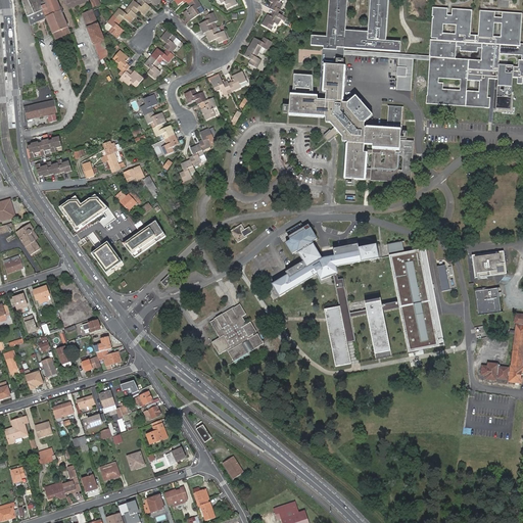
[(47,15),(53,32),(54,31),(56,36),(69,31),(67,26),(68,25),(58,0),(22,0),(28,16),(31,24),(47,15)]
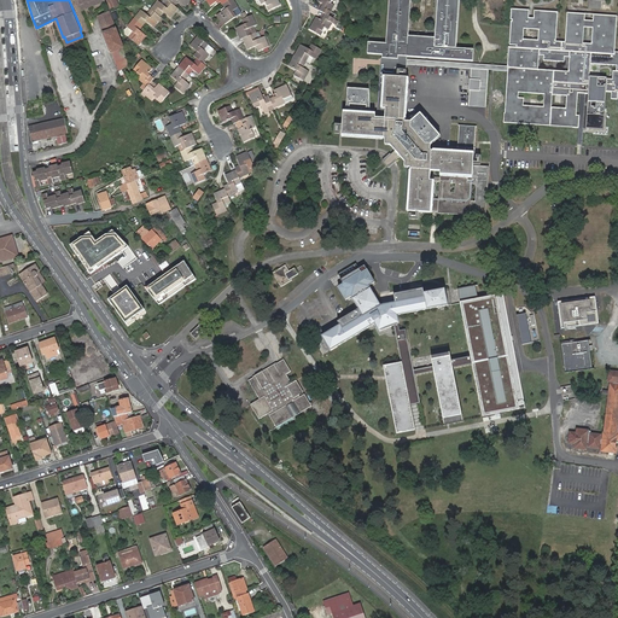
[(77,0),(81,10),(106,0),(77,0)]
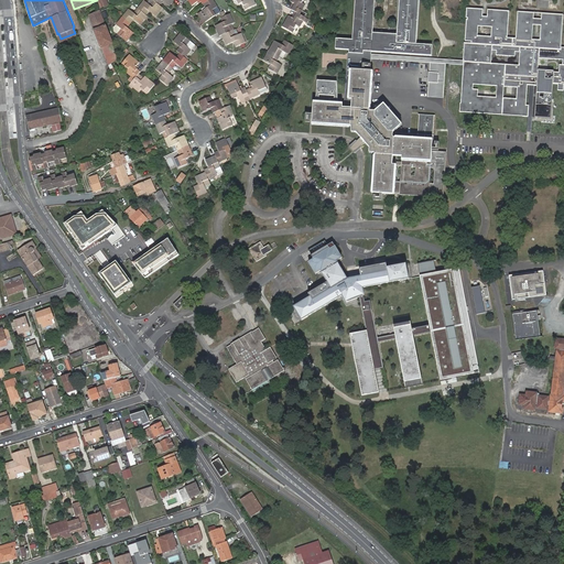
[(97,0),(100,9),(110,6),(107,0),(97,0)]
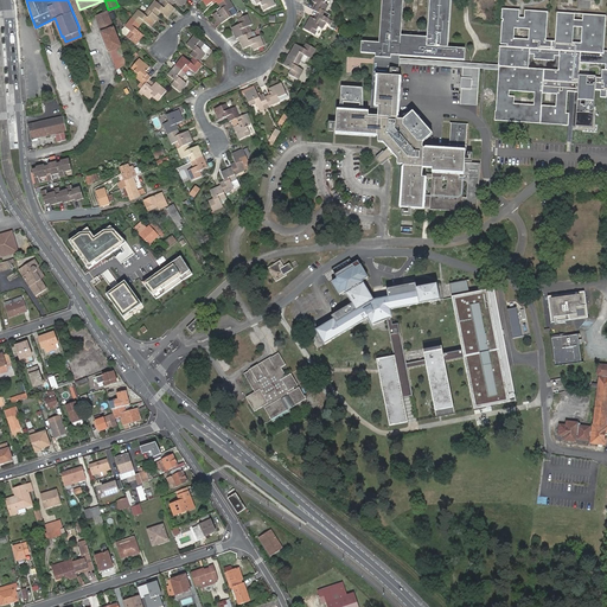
[(154,0),(148,8),(159,17),(163,11),(170,17),(177,7),(173,5),(166,0),(164,0),(161,5),(154,0)]
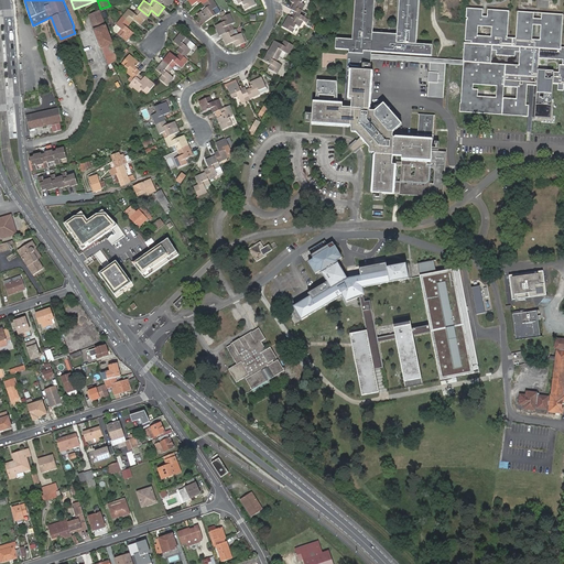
[(213,0),(209,0),(204,3),(207,8),(199,13),(206,22),(216,15),(212,10),(217,6),(213,0)]
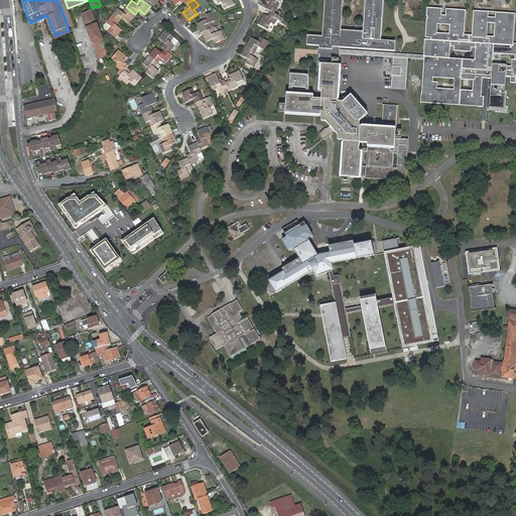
[(221,1),(225,9),(234,4),(231,0),(217,0),(219,2),(221,1)]
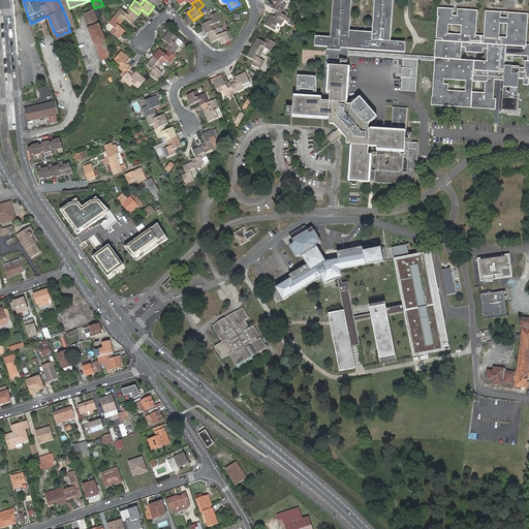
[(276,0),(273,6),(276,7),(278,8),(280,9),(285,0),(276,0)]
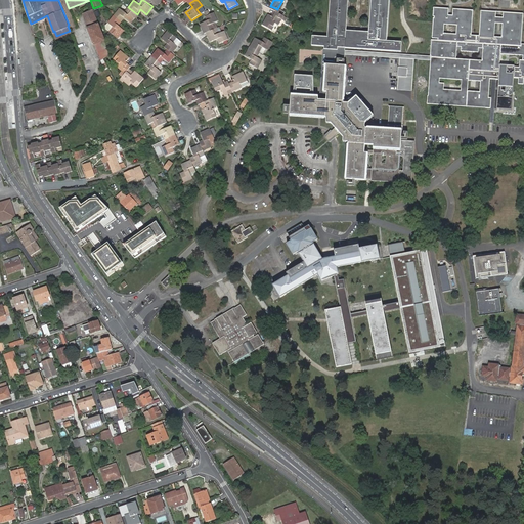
[(311,36),(311,46),(323,47),(320,98),(317,98),(317,96),(313,96),(310,95),(296,94),(293,94),(291,94),(290,113),(324,116),(325,117),(331,122),(335,127),(339,131),(343,135),(347,140),(348,142),(346,177),(364,179),(364,177),(370,177),(370,179),(397,181),(398,171),(399,156),(399,154),(395,154),(395,147),(399,147),(400,140),(401,129),(396,129),(393,129),(365,127),(364,126),(362,123),(348,106),(343,101),(342,100),(345,64),(335,64),(335,57),(337,57),(337,48),(400,52),(401,42),(386,41),(388,0),(369,0),(368,33),(346,31),(347,0),(330,0),(328,37),(311,36)]
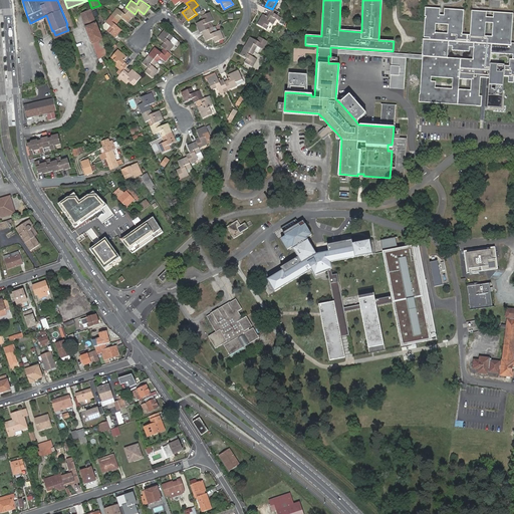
[(135,14),(125,7),(122,12),(117,8),(111,16),(119,22),(123,18),(130,22),(136,15),(135,14)]
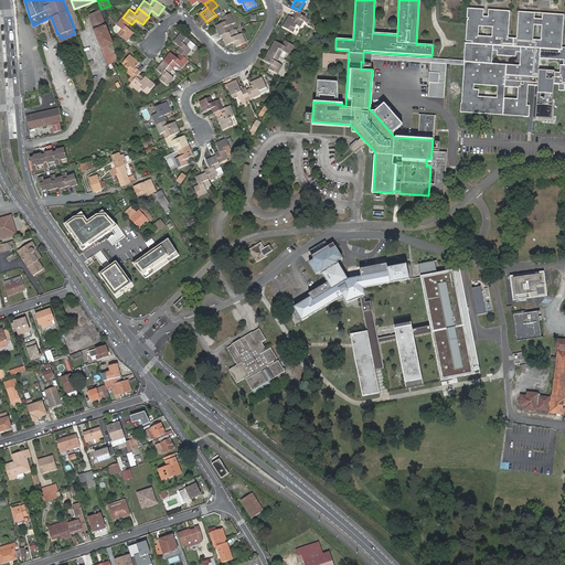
[(489,9),(489,17),(483,17),(484,9),(468,8),(467,18),(469,18),(468,19),(466,41),(472,41),(472,43),(466,43),(466,44),(465,61),(464,62),(465,62),(465,65),(460,112),(529,117),(530,105),(528,105),(529,85),(534,85),(537,86),(535,117),(552,118),(554,84),(560,84),(558,91),(564,91),(564,85),(564,84),(564,48),(562,48),(564,25),(562,25),(562,24),(564,24),(564,14),(543,13),(543,19),(535,19),(535,12),(519,11),(519,21),(520,21),(520,23),(518,23),(516,39),(509,38),(510,22),(508,22),(508,20),(510,21),(510,11),(489,9)]
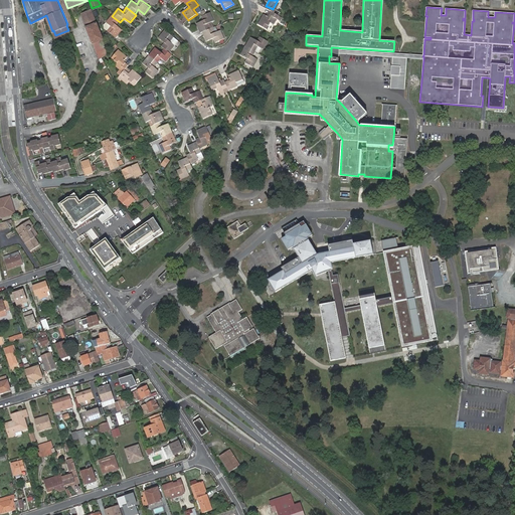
[(274,21),(278,12),(273,9),(271,8),(268,14),(266,12),(264,11),(259,20),(267,25),(271,19),(274,21)]
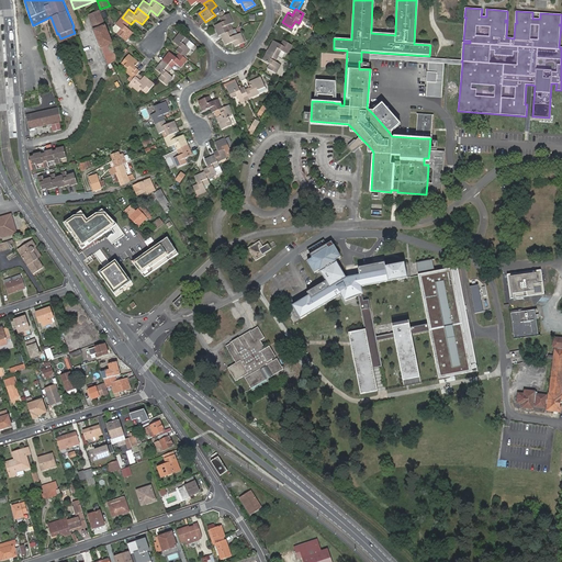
[(89,15),(90,20),(108,65),(117,59),(99,11),(89,15)]
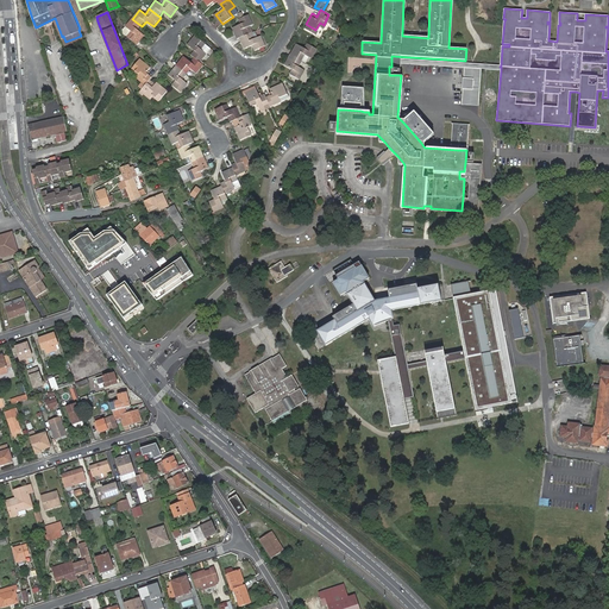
[(240,25),(234,29),(233,29),(238,39),(240,38),(249,35),(246,27),(252,25),(248,16),(239,19),(240,25)]
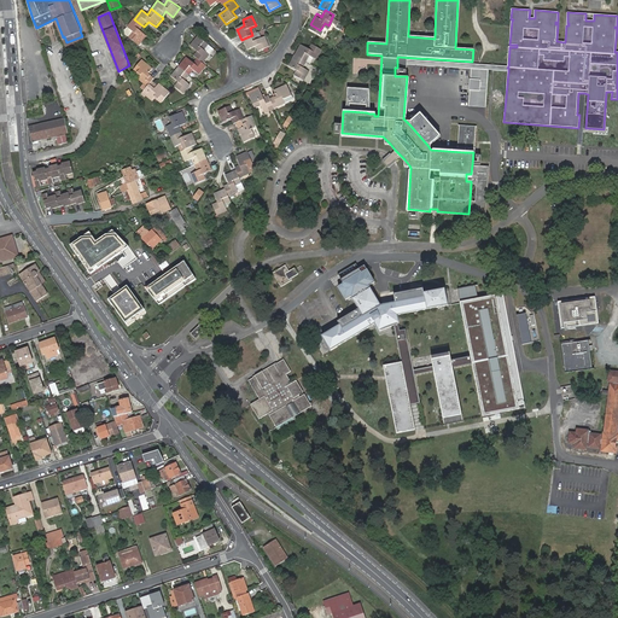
[(129,38),(140,46),(147,35),(141,30),(144,27),(134,19),(124,31),(126,35),(129,38)]
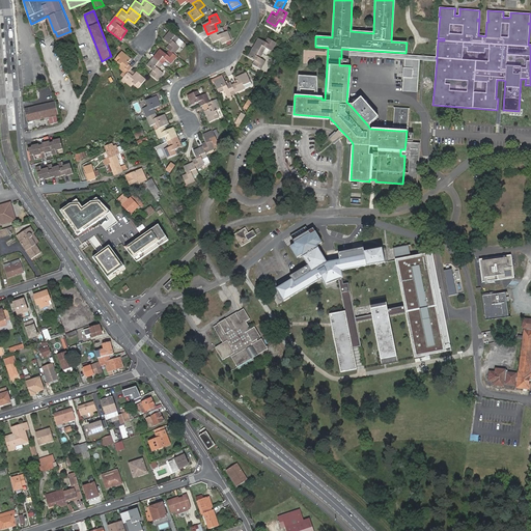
[(217,30),(210,33),(214,43),(221,39),(223,45),(230,40),(226,32),(221,34),(219,29),(217,30)]
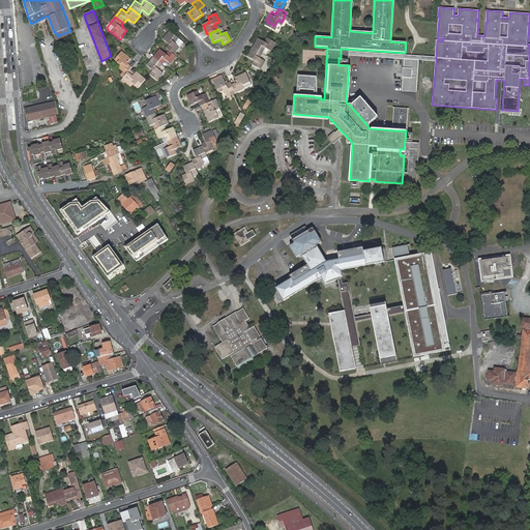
[(174,56),(180,49),(175,45),(179,40),(171,33),(165,40),(170,46),(166,50),(169,52),(174,56)]
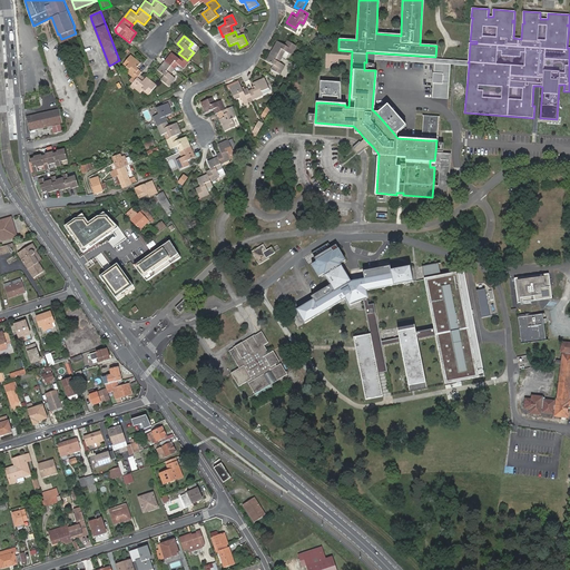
[(273,47),(283,52),(286,47),(292,49),(296,41),(287,37),(285,41),(278,37),(273,47)]
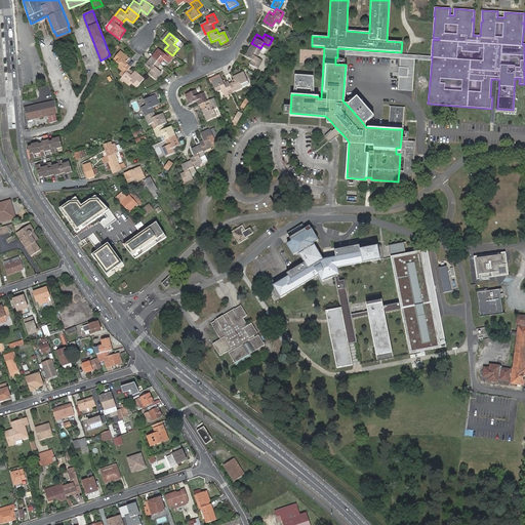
[(258,53),(260,48),(251,43),(247,51),(253,55),(250,61),(258,65),(264,56),(258,53)]
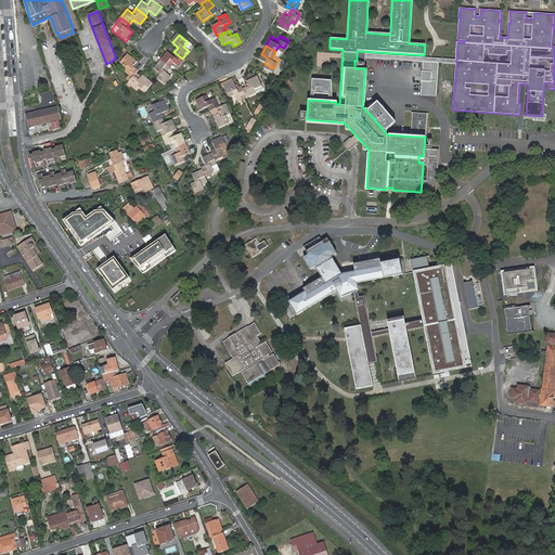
[(167,53),(160,62),(170,69),(173,65),(179,68),(184,61),(182,59),(177,54),(173,59),(167,53)]
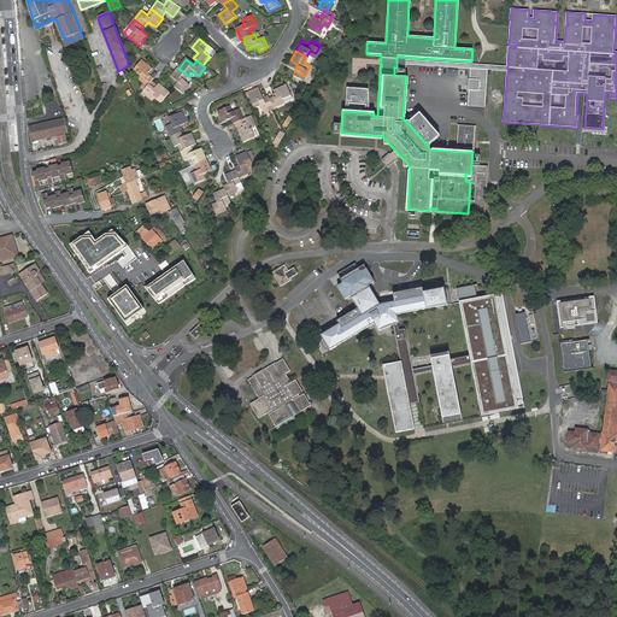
[(397,59),(397,64),(470,69),(470,78),(469,78),(468,89),(469,89),(468,103),(486,104),(488,70),(507,71),(507,68),(506,68),(507,66),(397,59)]
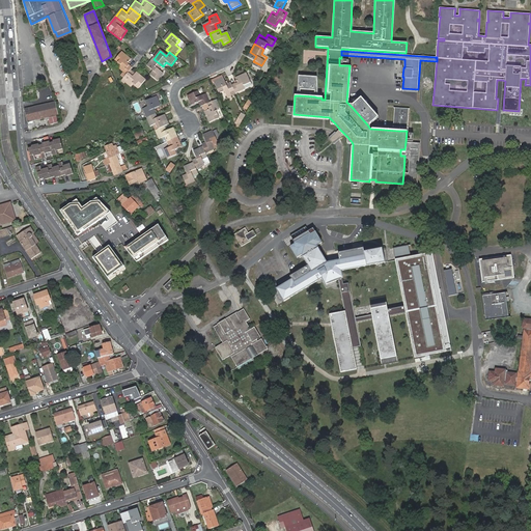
[(122,53),(115,60),(121,65),(118,68),(127,76),(129,74),(130,73),(133,68),(128,64),(131,60),(122,53)]
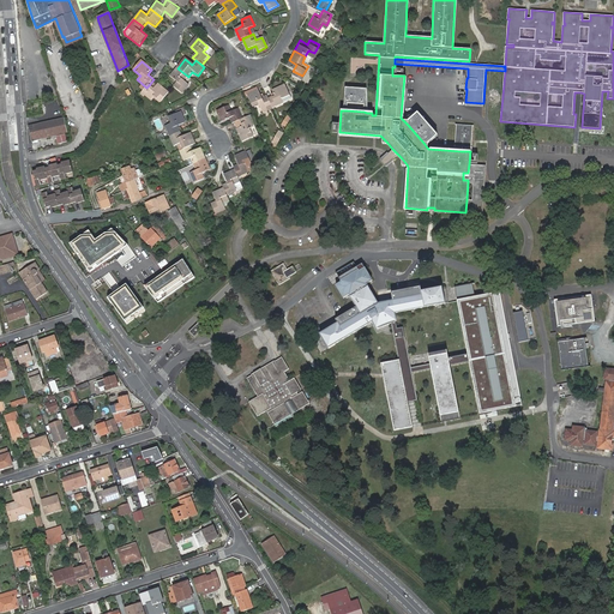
[(178,83),(173,89),(181,95),(188,86),(184,83),(188,77),(178,68),(170,78),(178,83)]
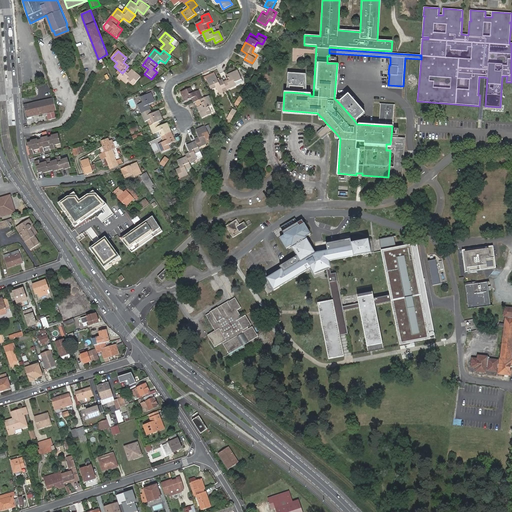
[(226,88),(227,89),(236,85),(242,83),(242,81),(242,79),(238,69),(228,74),(230,79),(223,82),(226,88)]
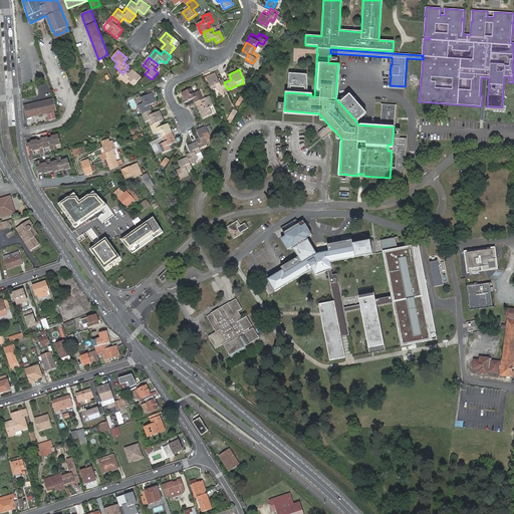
[(122,73),(119,77),(126,84),(129,82),(135,86),(141,78),(133,70),(130,73),(129,75),(124,71),(122,73)]
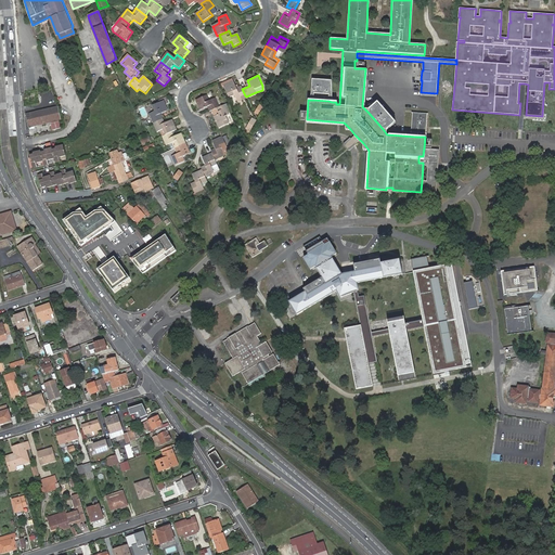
[(311,79),(310,100),(313,100),(313,93),(328,94),(328,101),(332,102),(332,80),(311,79)]
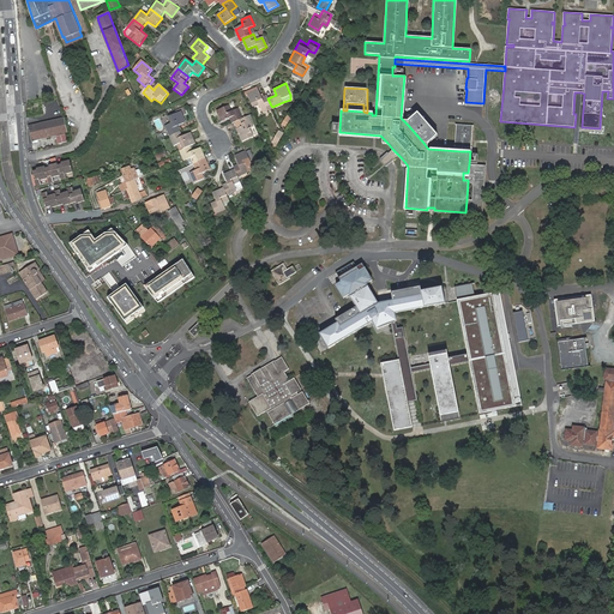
[(262,109),(271,106),(268,98),(266,95),(262,97),(258,89),(247,94),(252,106),(259,103),(262,109)]
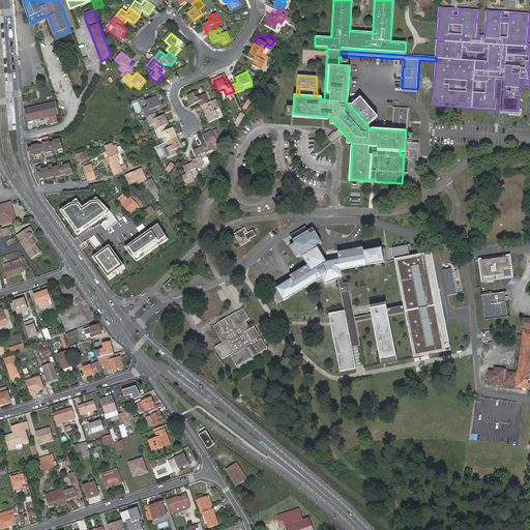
[(199,96),(197,90),(187,94),(192,104),(198,100),(200,106),(203,105),(206,102),(208,101),(204,93),(199,96)]
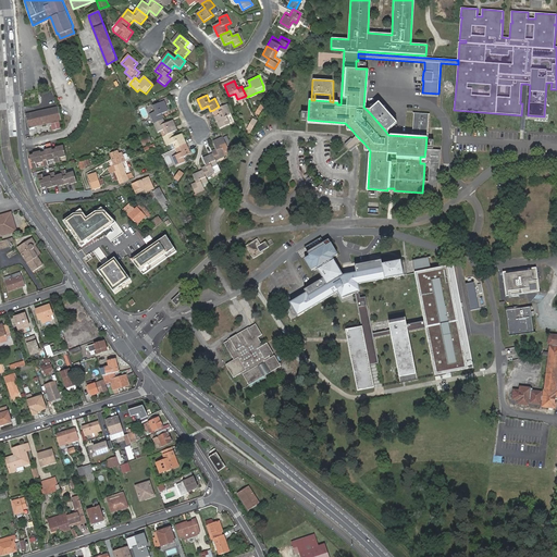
[(164,102),(153,107),(156,113),(150,115),(155,124),(163,120),(161,114),(168,111),(164,102)]
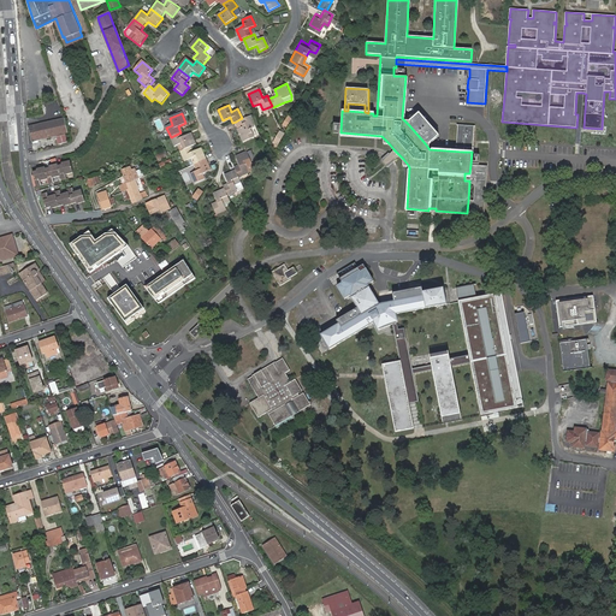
[(438,137),(419,113),(414,118),(409,122),(409,125),(426,144),(430,144),(434,140),(438,137)]
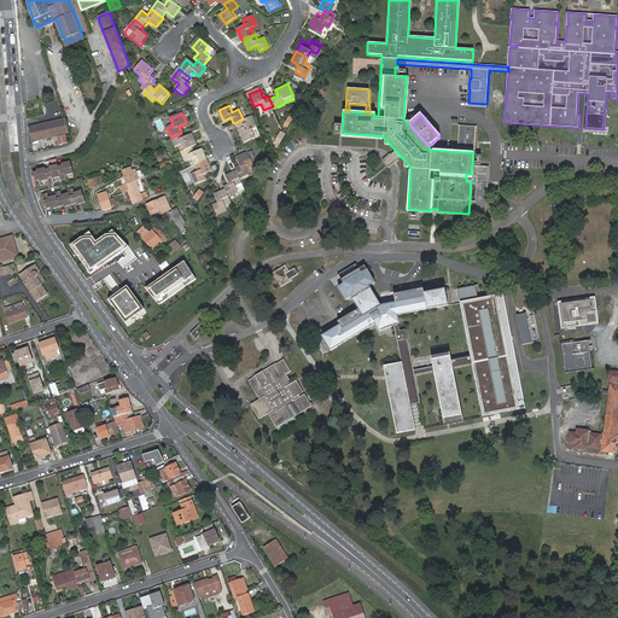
[(289,115),(283,123),(287,127),(293,117),(289,115)]
